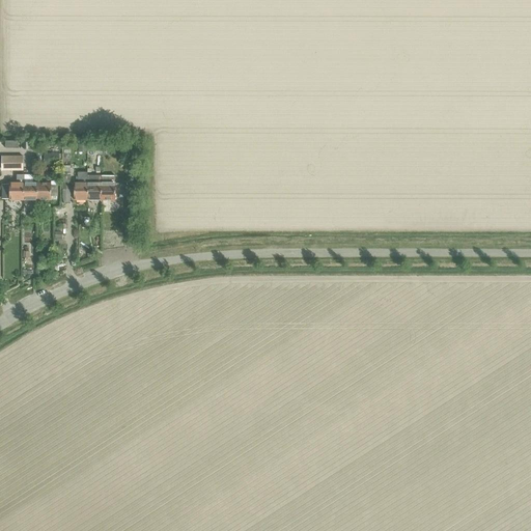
[(45,154),(45,164),(58,164),(58,154),(45,154)]
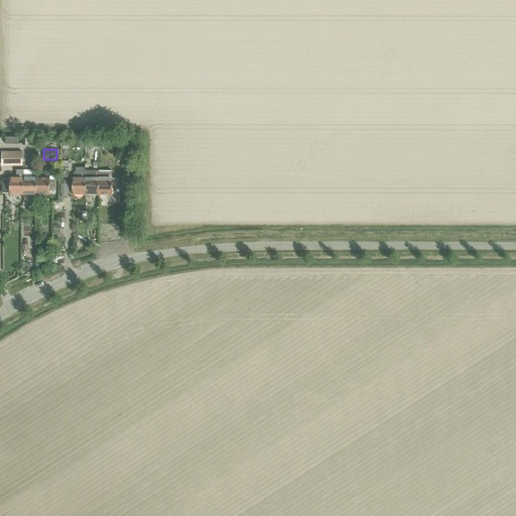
[(2,151),(2,164),(22,163),(22,151),(2,151)]
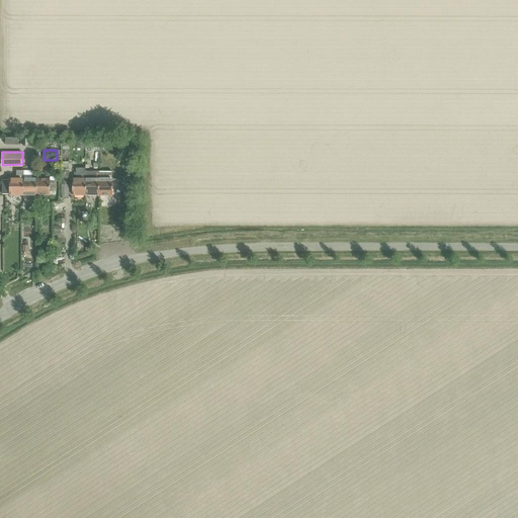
[(86,178),(86,171),(86,168),(76,168),(76,178),(72,178),(72,195),(85,195),(85,178),(86,178)]
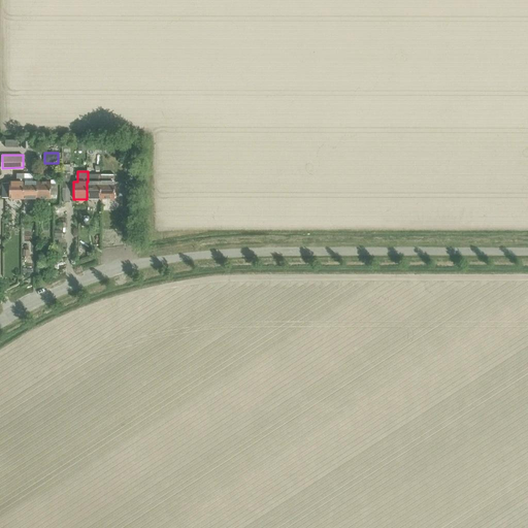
[(24,199),(24,182),(24,177),(24,173),(17,173),(17,182),(10,182),(10,199),(24,199)]
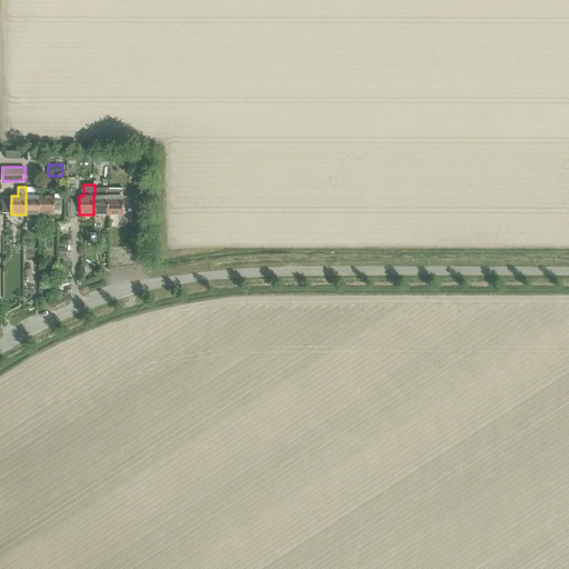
[(93,215),(109,215),(109,188),(95,188),(95,196),(93,196),(93,215)]
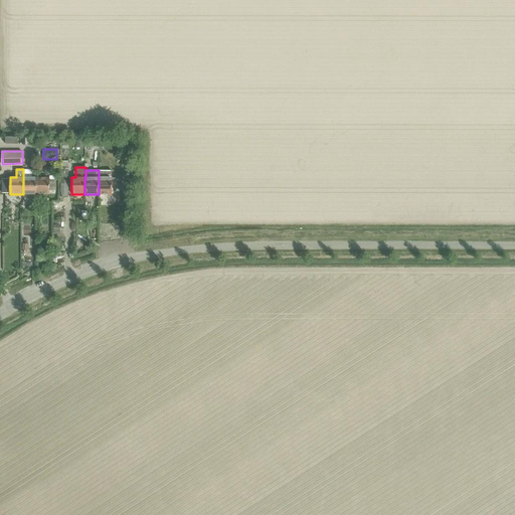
[(112,170),(99,170),(99,194),(112,194),(112,188),(122,188),(122,178),(112,178),(112,170)]
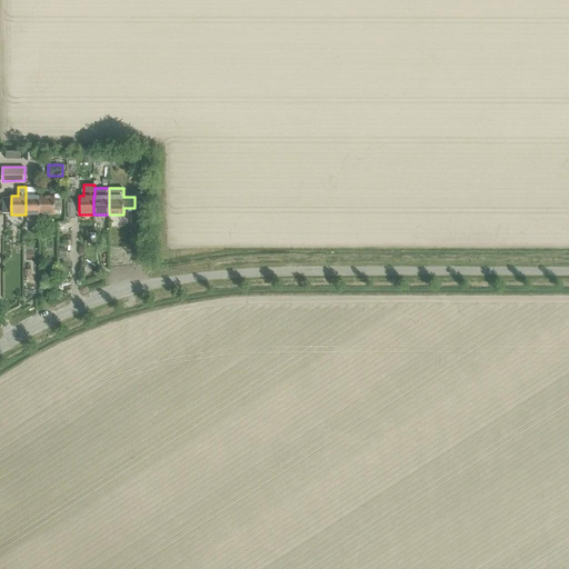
[(26,196),(26,215),(40,215),(40,196),(35,196),(35,191),(26,191),(26,196)]
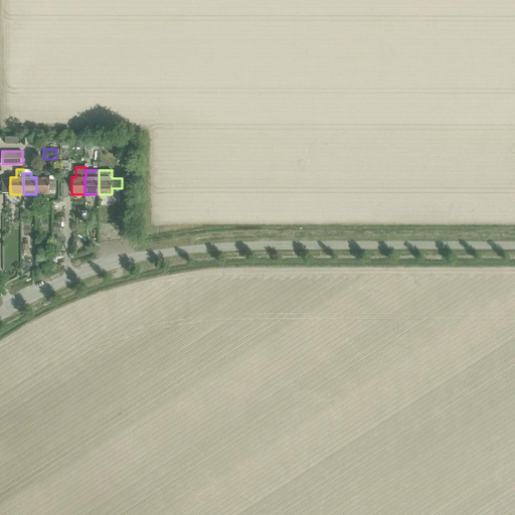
[(36,177),(36,194),(49,194),(49,177),(36,177)]
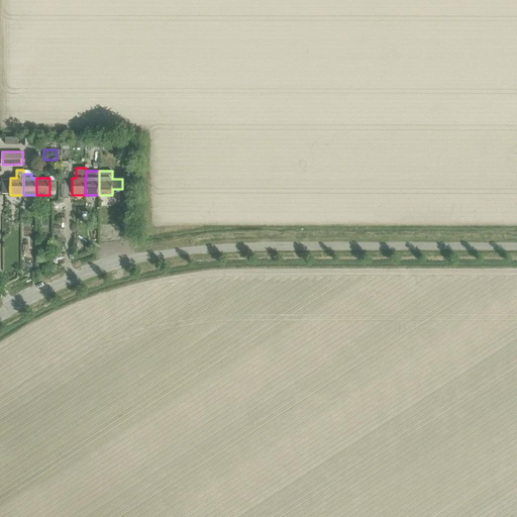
All buildings are outlined.
